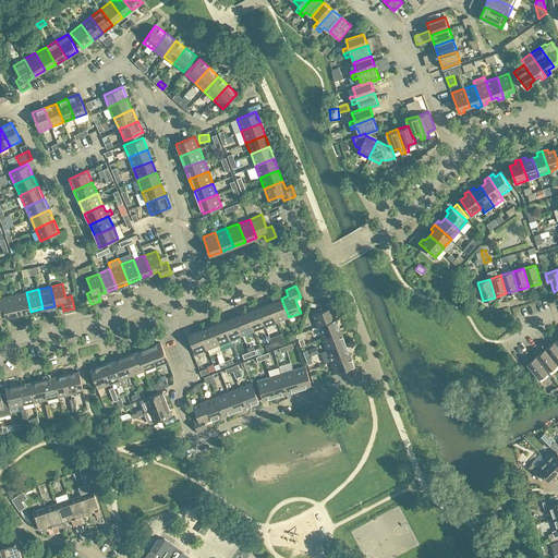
[(31,312),(26,292),(13,294),(19,314),(31,312)]
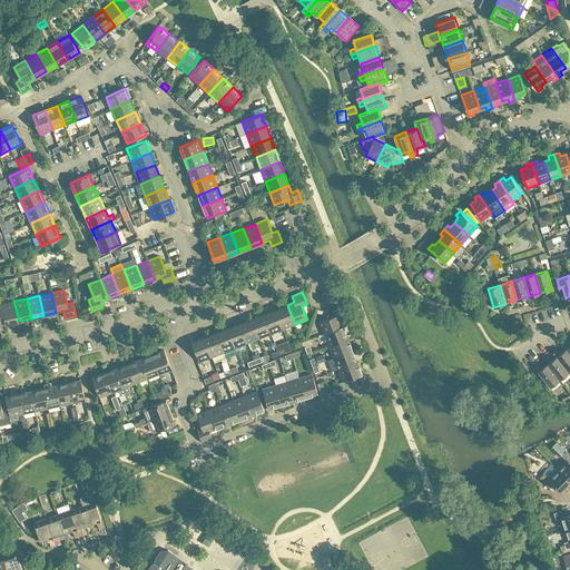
[(19,321),(13,301),(1,304),(6,324),(19,321)]
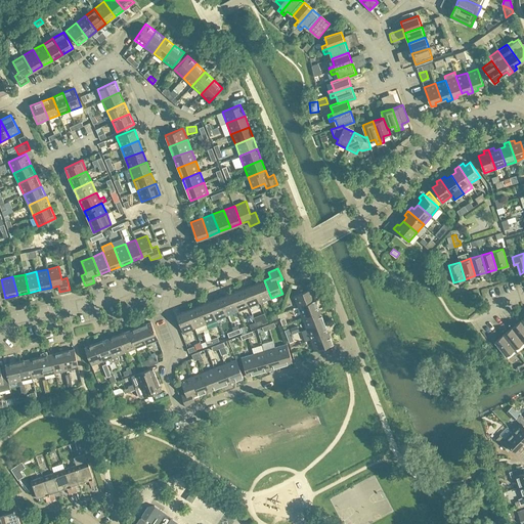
[(271,298),(264,280),(253,285),(260,302),(271,298)]
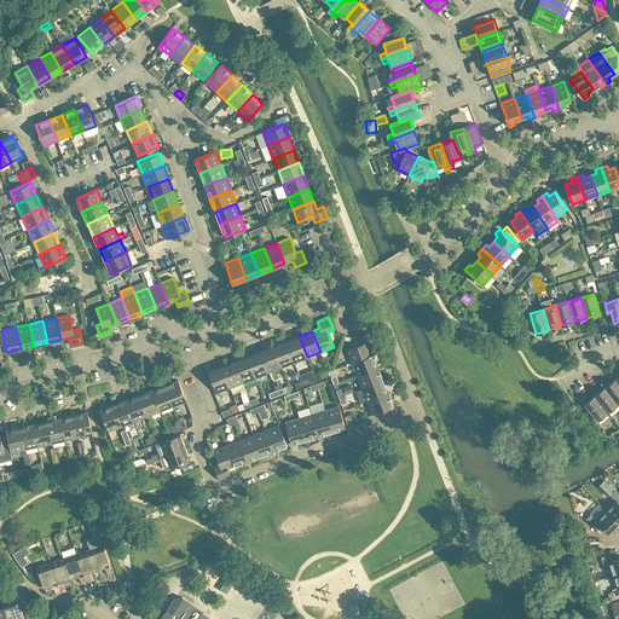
[(374,354),(370,346),(377,343),(372,333),(359,337),(362,343),(347,348),(352,362),(374,354)]
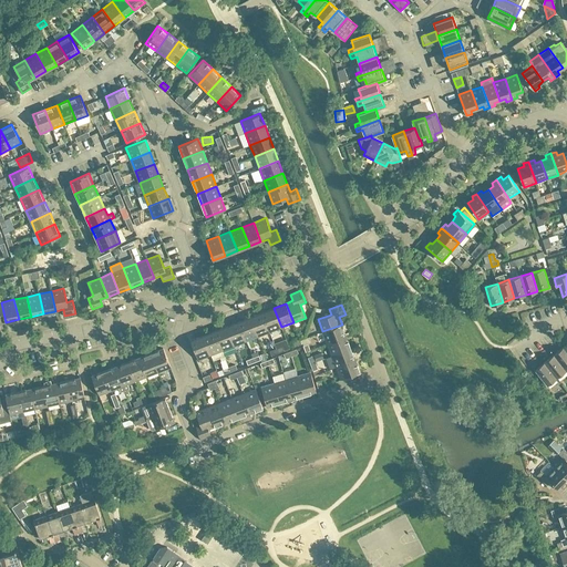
[(281,327),(274,308),(263,312),(269,331),(281,327)]
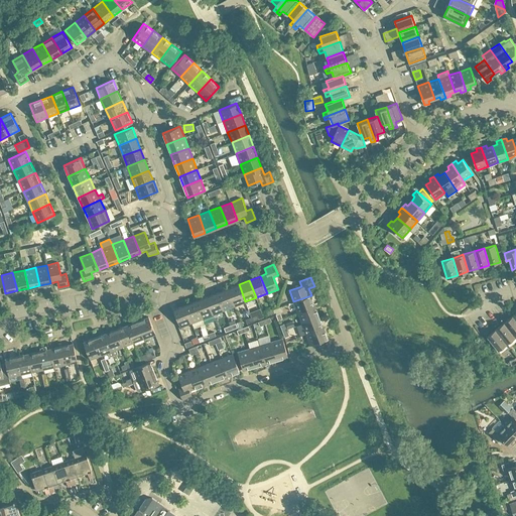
[(245,301),(239,284),(228,288),(235,306),(245,301)]
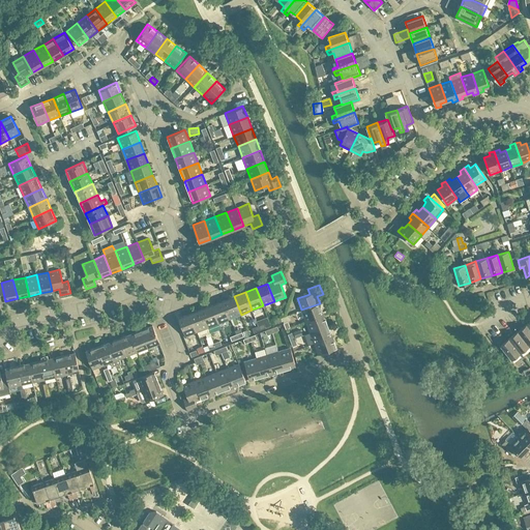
[(241,315),(234,296),(223,300),(230,319),(241,315)]
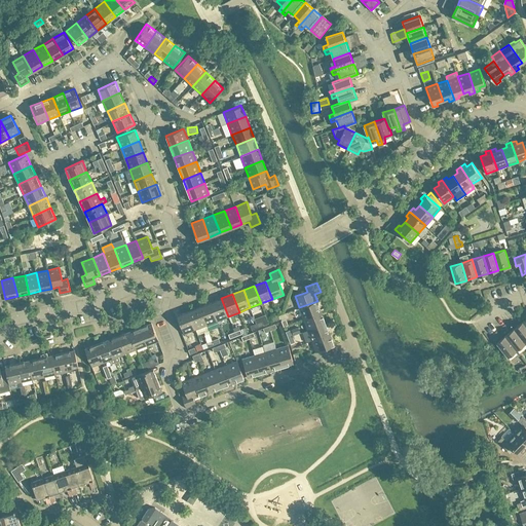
[(228,316),(221,298),(211,302),(217,321),(228,316)]
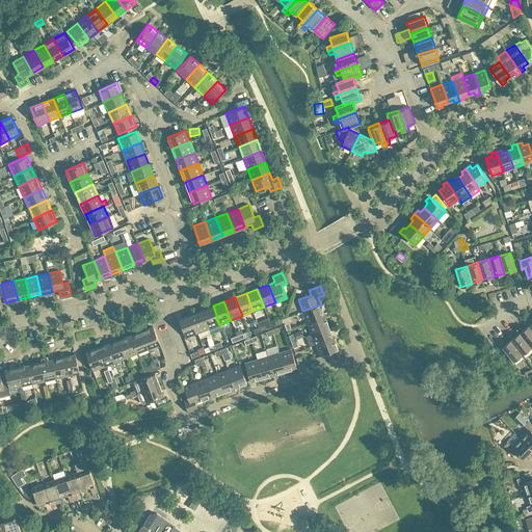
[(325,315),(321,304),(302,311),(307,322),(325,315)]
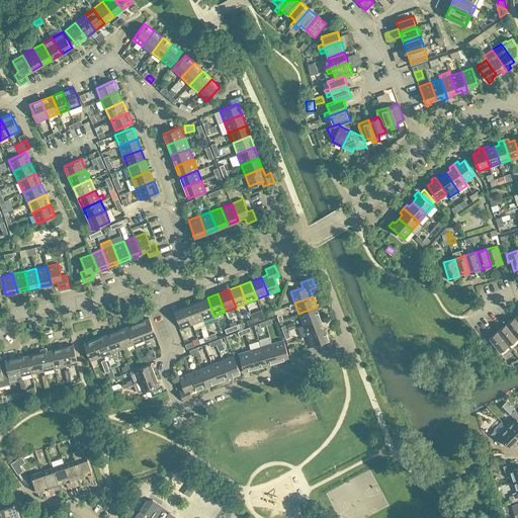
[(213,316),(207,297),(196,303),(203,320),(213,316)]
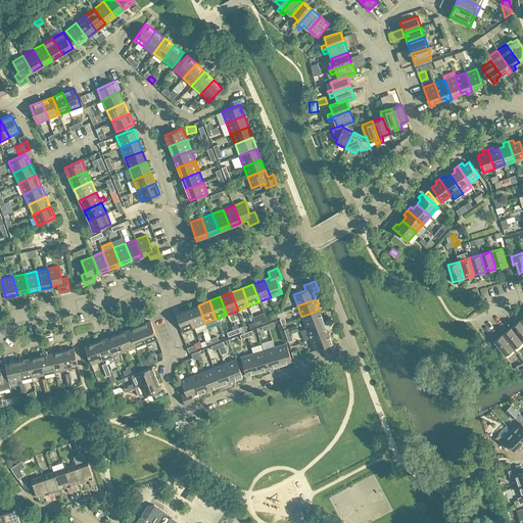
[(205,323),(198,305),(187,310),(194,327),(205,323)]
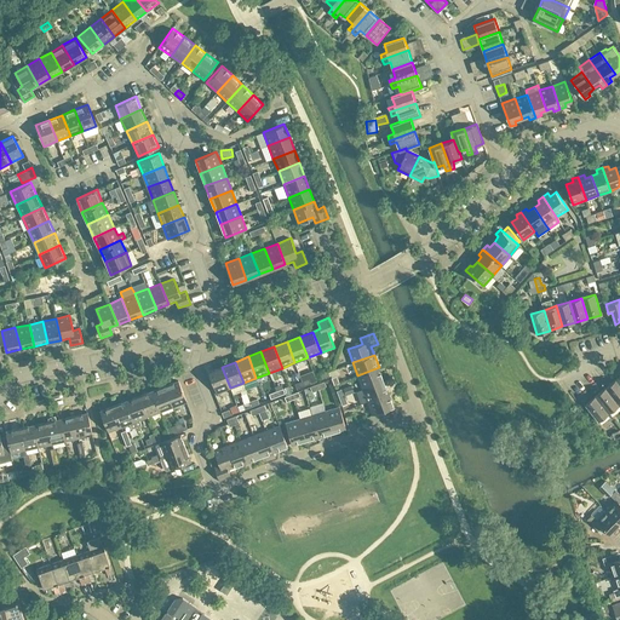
[(230,388),(222,367),(208,372),(217,392),(230,388)]
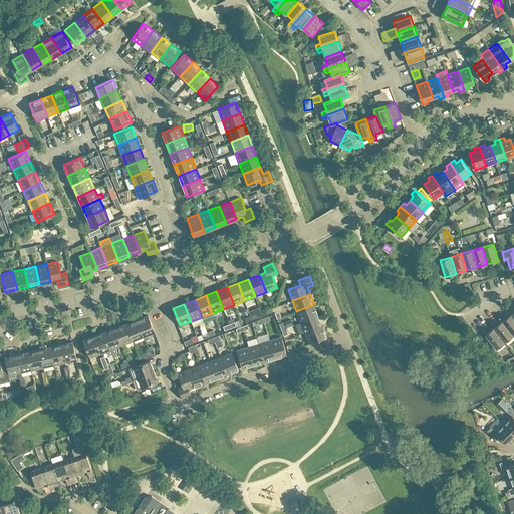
[(318,315),(314,304),(296,311),(300,322),(318,315)]
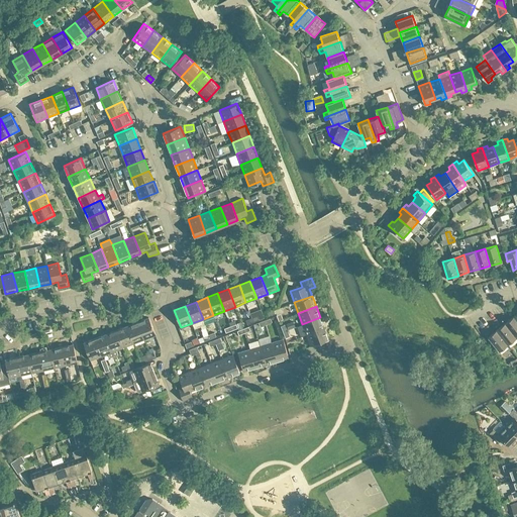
[(284,317),(292,313),(290,307),(281,310),(284,317)]
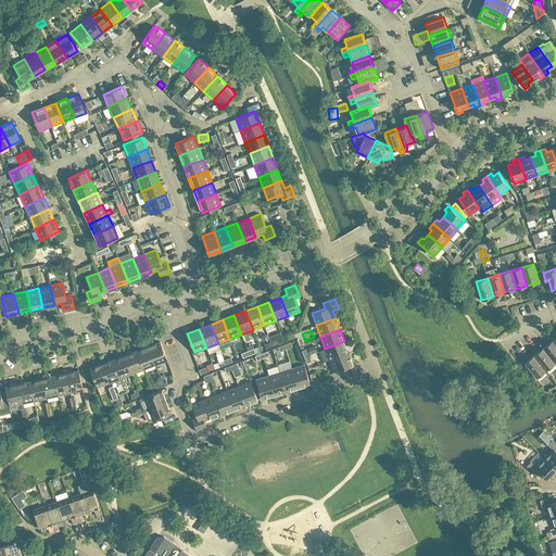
[(555,362),(555,344),(553,340),(543,348),(555,363),(555,362)]
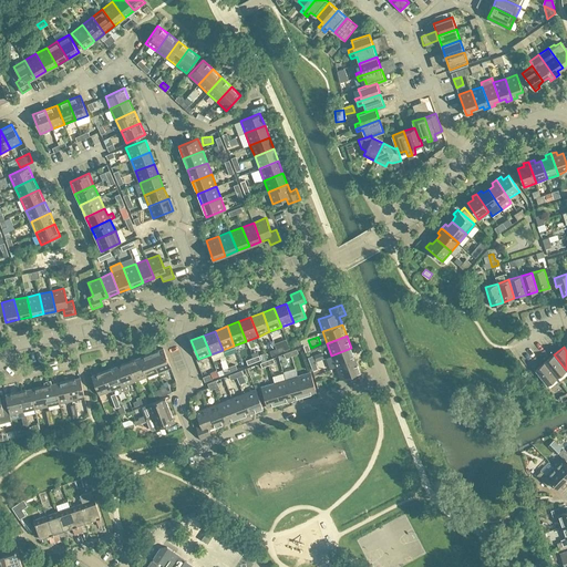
[(171,367),(163,348),(151,352),(158,372),(171,367)]
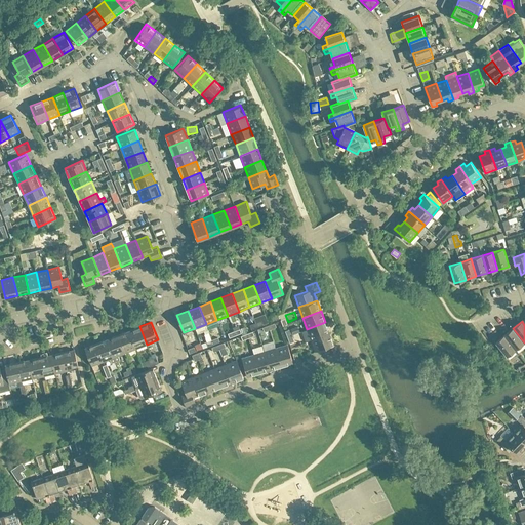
[(329,333),(325,322),(307,329),(312,339),(329,333)]
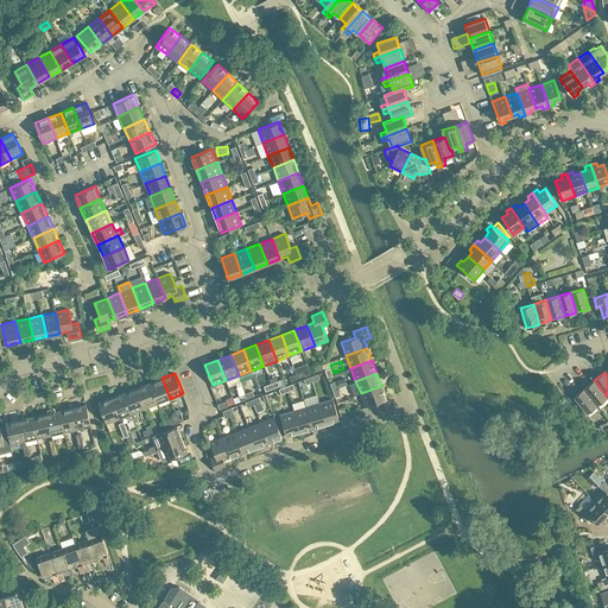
[(170,399),(162,378),(150,382),(157,404),(170,399)]
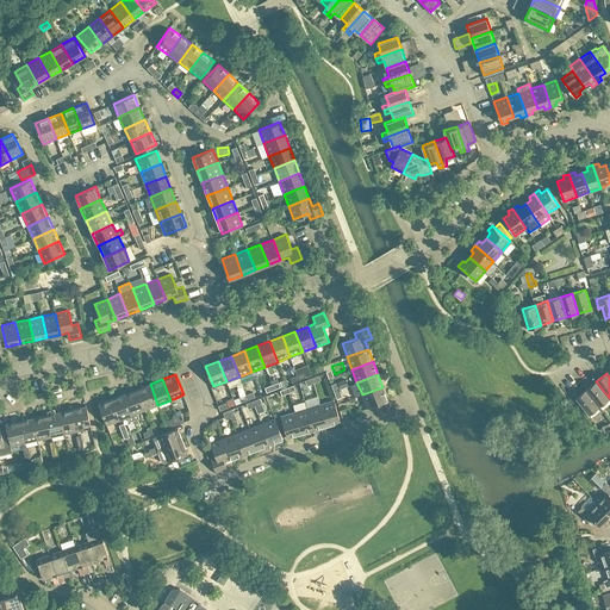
[(609,398),(596,381),(586,390),(599,406),(609,398)]
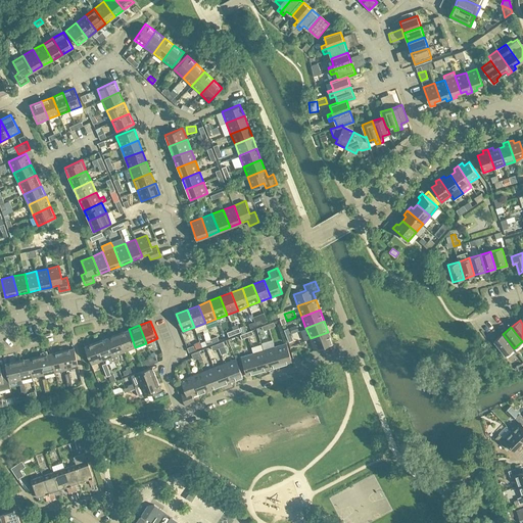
[(135,347),(129,329),(117,333),(125,351),(135,347)]
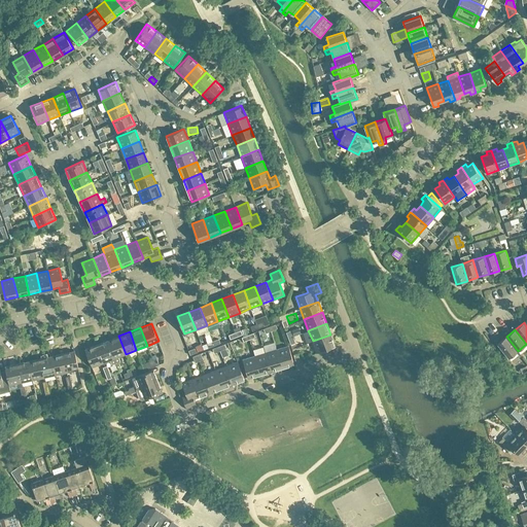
[(335,346),(330,335),(313,341),(317,352),(335,346)]
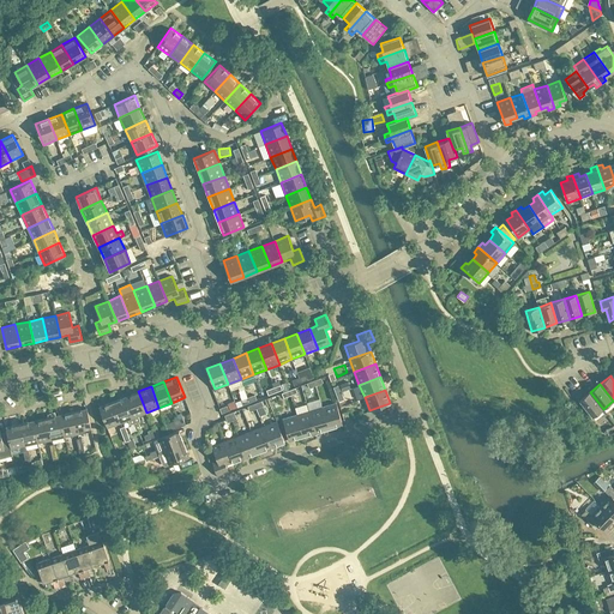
[(146,413),(138,391),(125,397),(136,422),(140,421),(138,416),(146,413)]
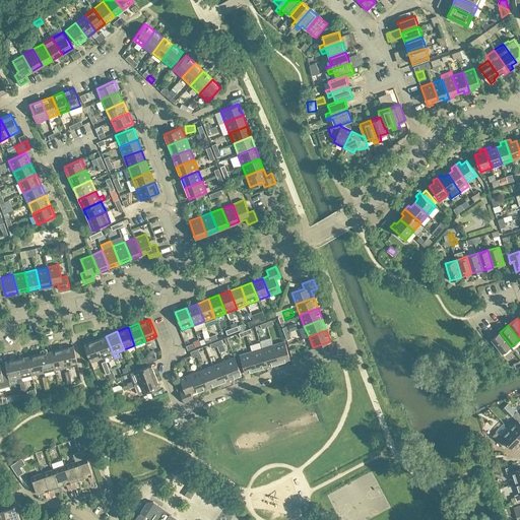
[(511,346),(500,332),(491,339),(502,353),(511,346)]
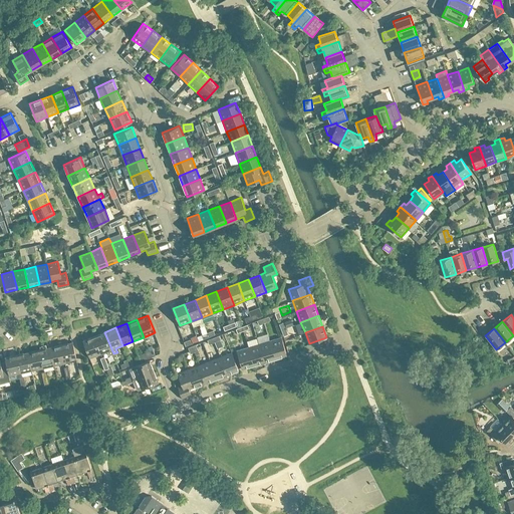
[(113,353),(104,332),(94,336),(100,353),(107,351),(108,355),(113,353)]
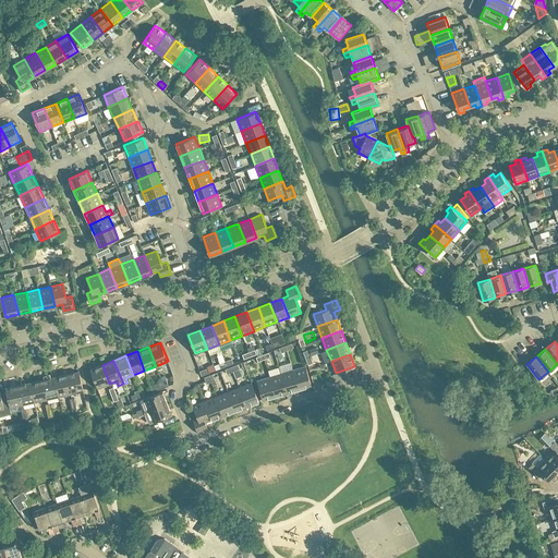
[(109,384),(102,365),(91,370),(97,388),(109,384)]
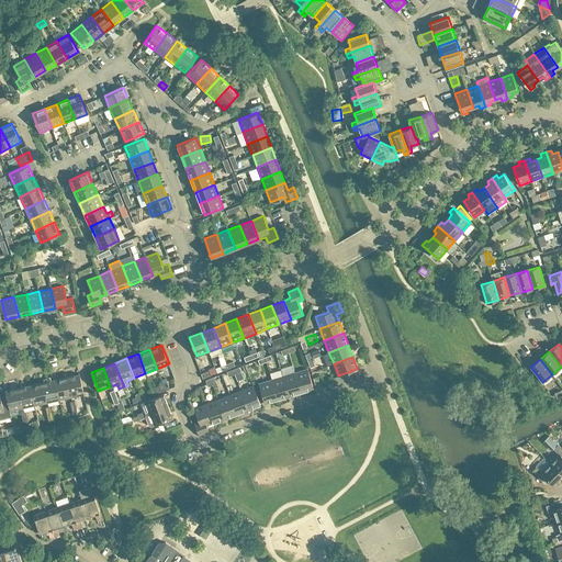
[(314,388),(307,368),(295,372),(301,392),(314,388)]
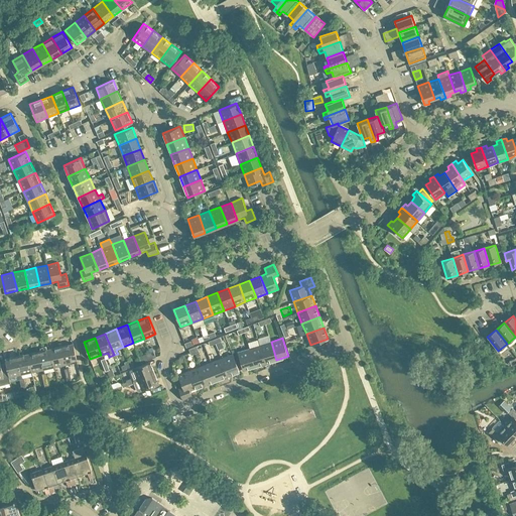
[(276,360),(271,342),(260,345),(265,363),(276,360)]
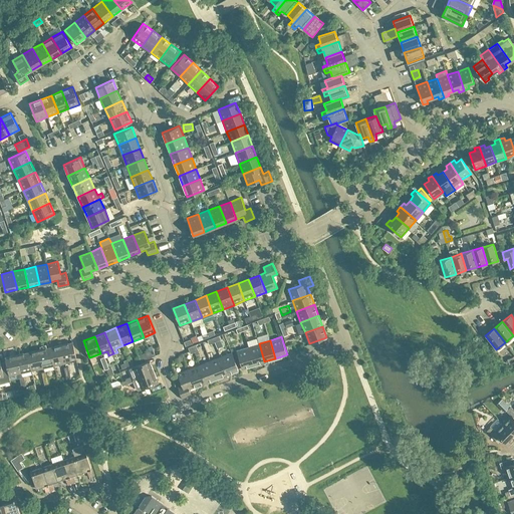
[(76,360),(72,342),(61,344),(65,362),(76,360)]
